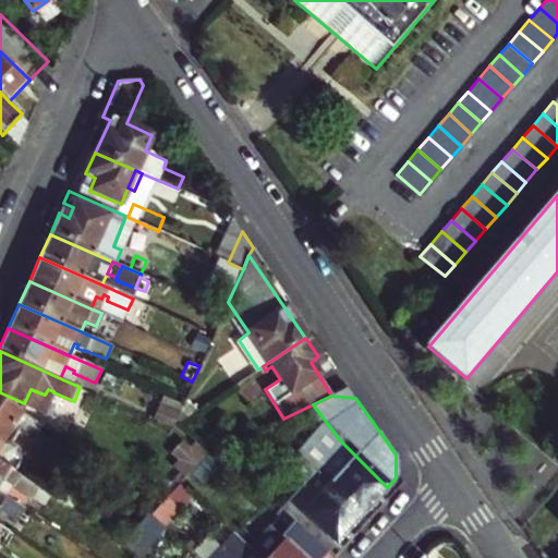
[(43,427),(0,399),(0,463),(13,472),(22,460),(19,447),(12,444),(17,433),(24,436),(38,434),(43,427)]
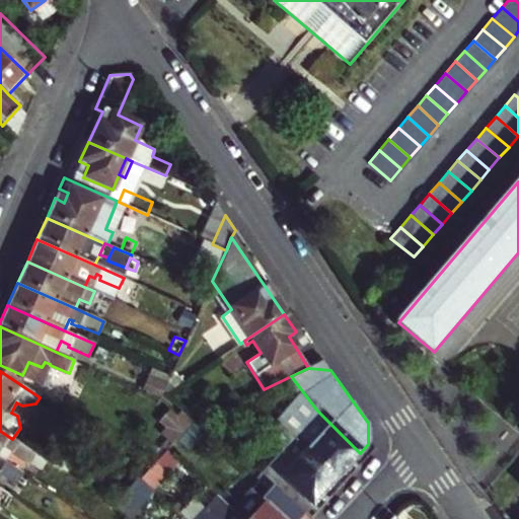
[(164,395),(183,382),(171,372),(169,377),(162,393),(164,395)]
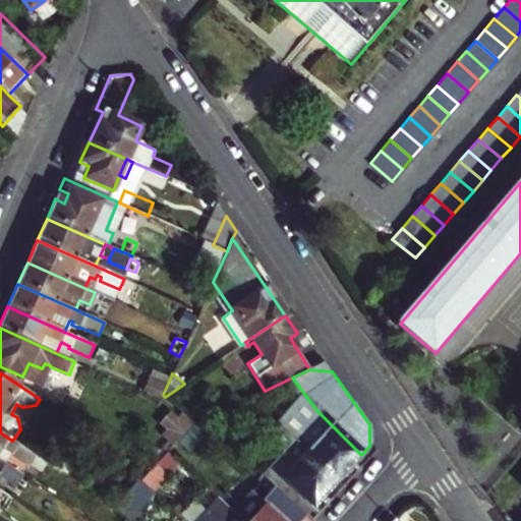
[(162,383),(153,379),(147,391),(157,396),(162,383)]
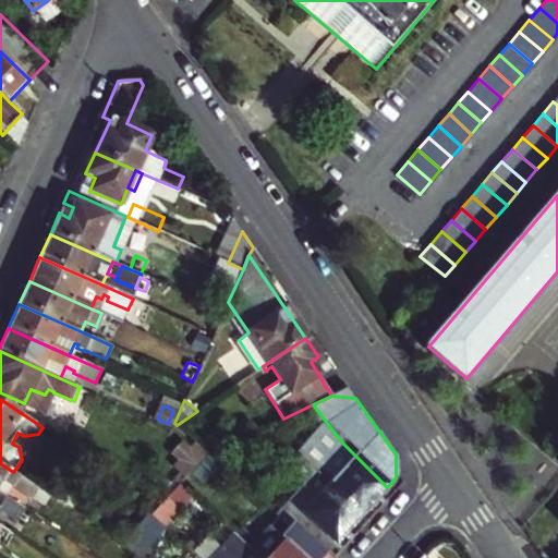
[(62,410),(49,432),(59,437),(72,416),(62,410)]
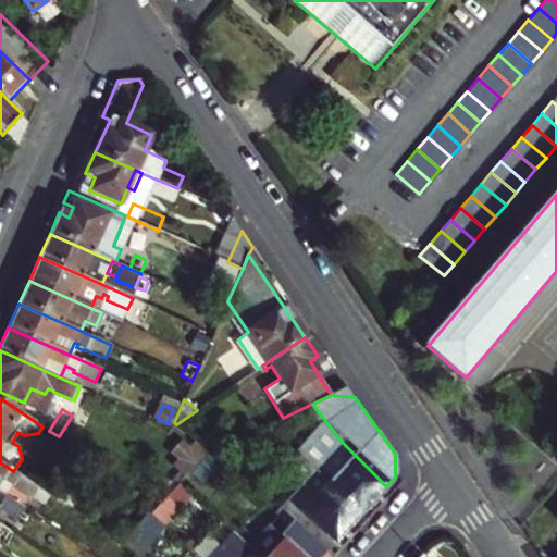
[(386,486),(339,440),(313,471),(361,515),(386,486)]
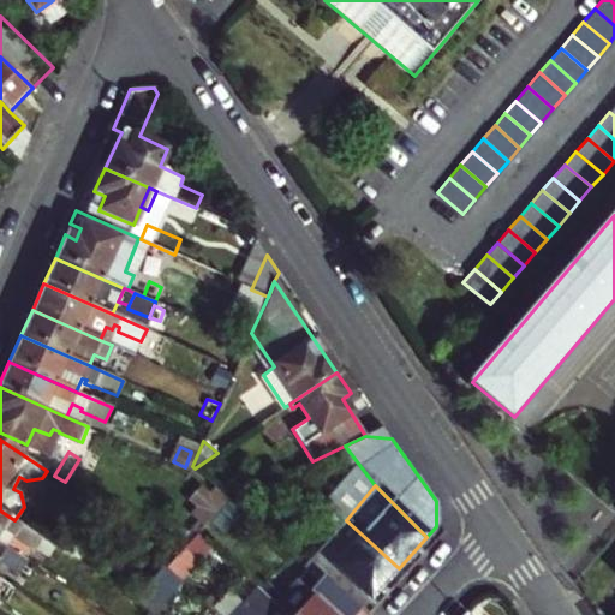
[(371,598),(399,568),(346,520),(328,503),(317,515),(340,537),(351,548),(334,566),(323,578),(362,614),(366,614),(377,604),(371,598)]
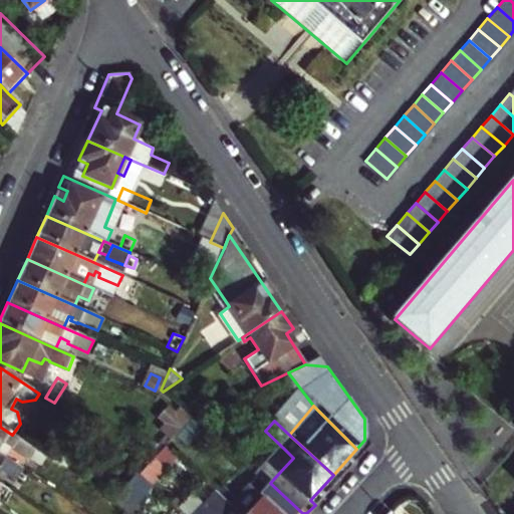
[(0,455),(4,458),(10,448),(29,460),(30,458),(40,464),(44,456),(12,435),(0,427),(0,455)]
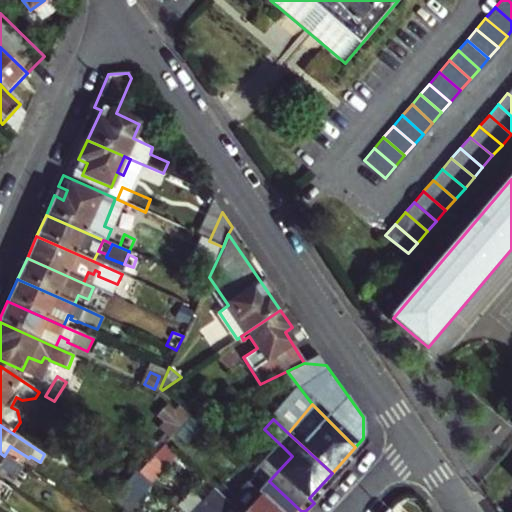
[(139,443),(152,450),(155,442),(143,435),(139,443)]
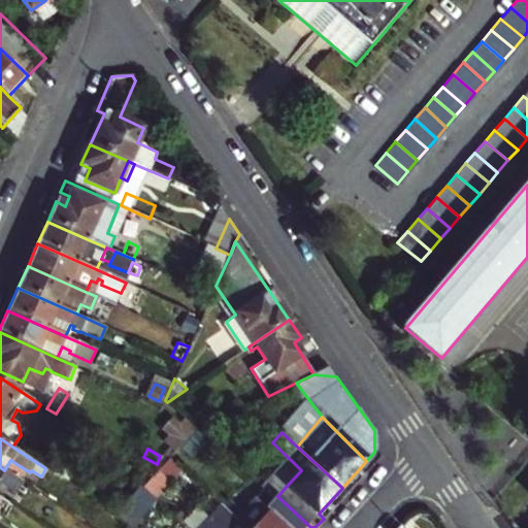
[(301,470),(292,461),(277,477),(287,486),(301,470)]
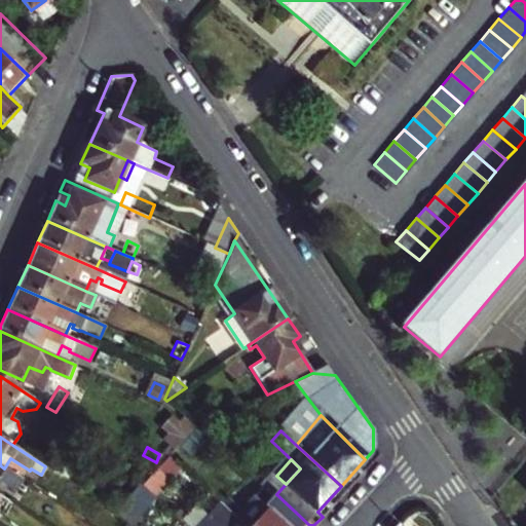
[(23,481),(4,468),(0,465),(0,481),(15,492),(23,481)]
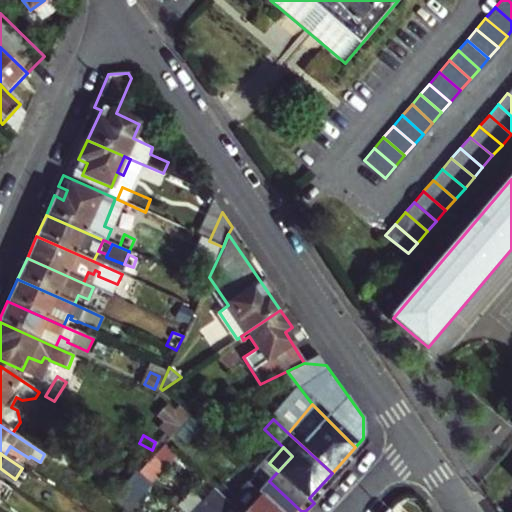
[(136,473),(129,481),(137,488),(144,480),(136,473)]
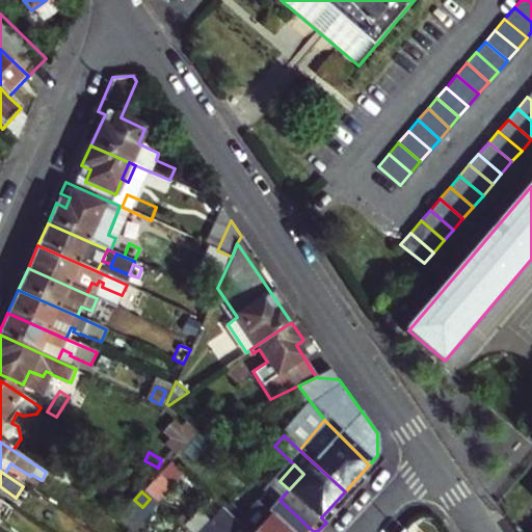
[(0,499),(0,515),(2,517),(10,506),(0,499)]
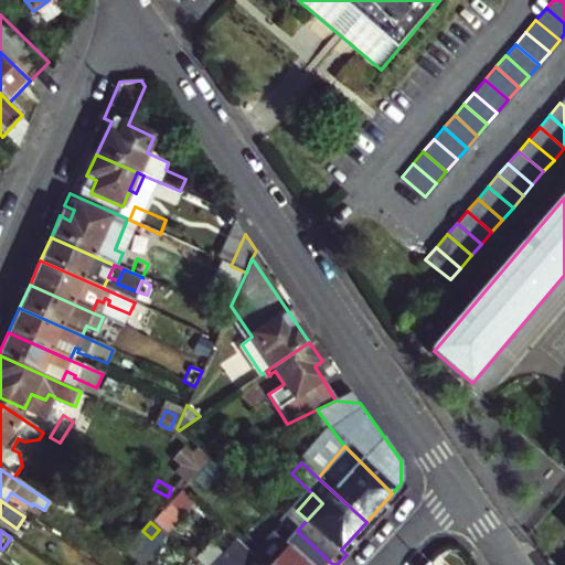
[(246,531),(237,541),(254,556),(263,545),(246,531)]
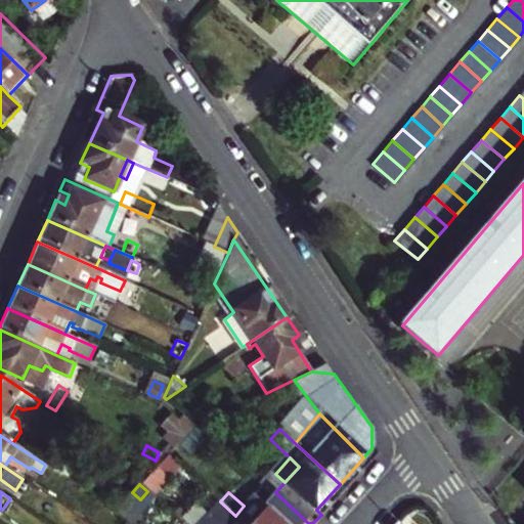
[(308,523),(275,492),(272,495),(303,523),(308,523)]
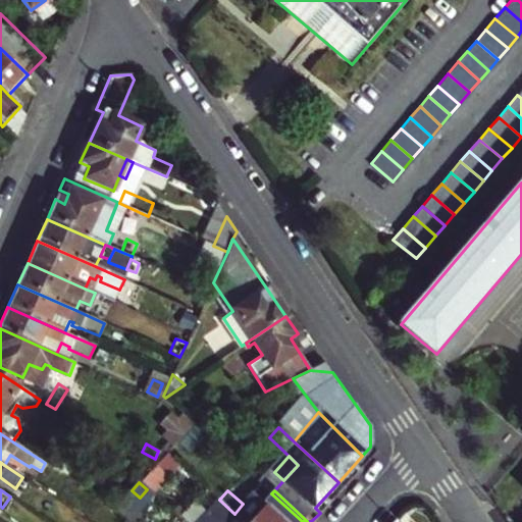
[(235,514),(243,521),(251,521),(268,504),(264,501),(255,491),(243,504),(235,514)]
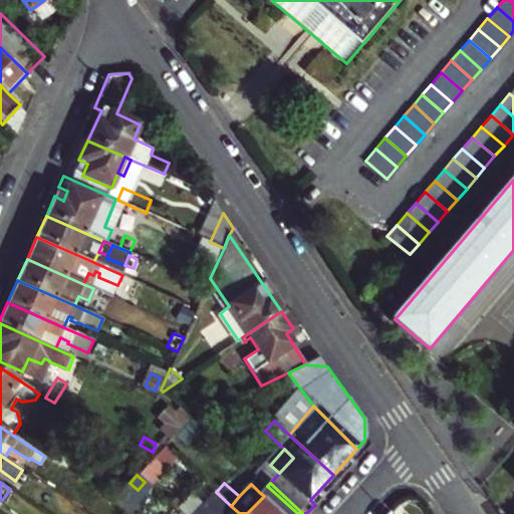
[(297,513),(267,486),(260,493),(264,496),(247,513),(297,513)]
